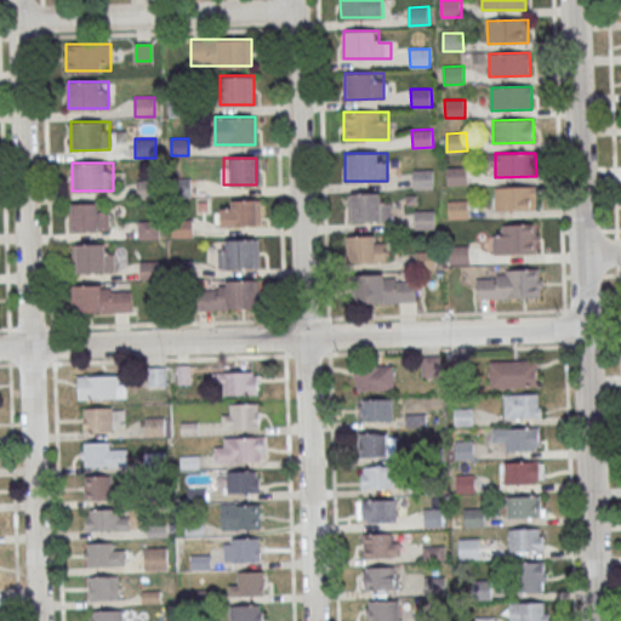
[(446,167),(467,166),(467,184),(448,186),(446,167)]
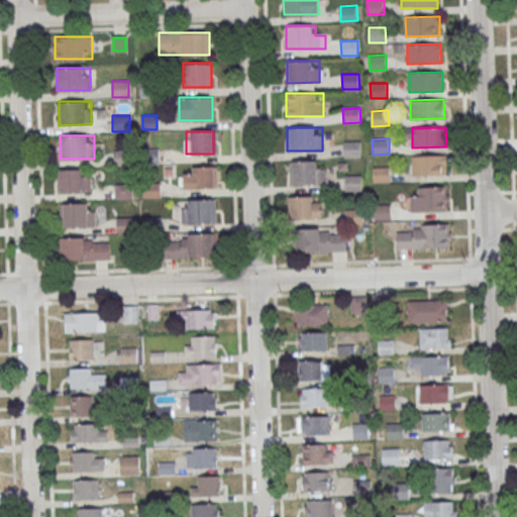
[(344,140),(360,140),(360,158),(344,158),(344,140)]
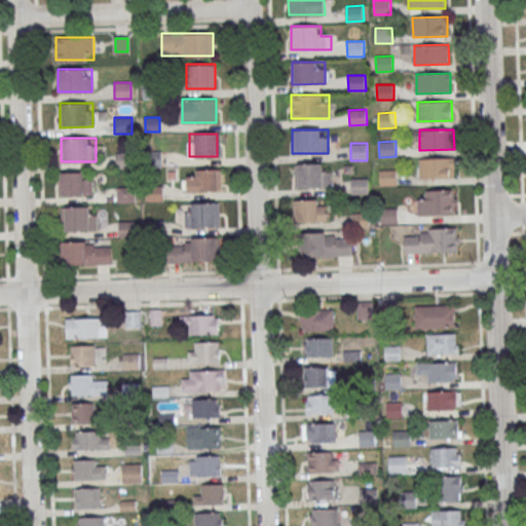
[(134,152),(116,152),(116,168),(134,168),(134,152)]
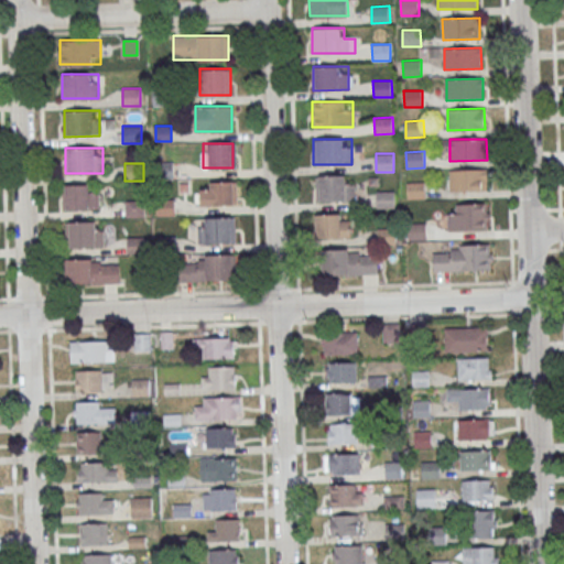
[(173,163),(162,163),(162,179),(173,179),(173,163)]
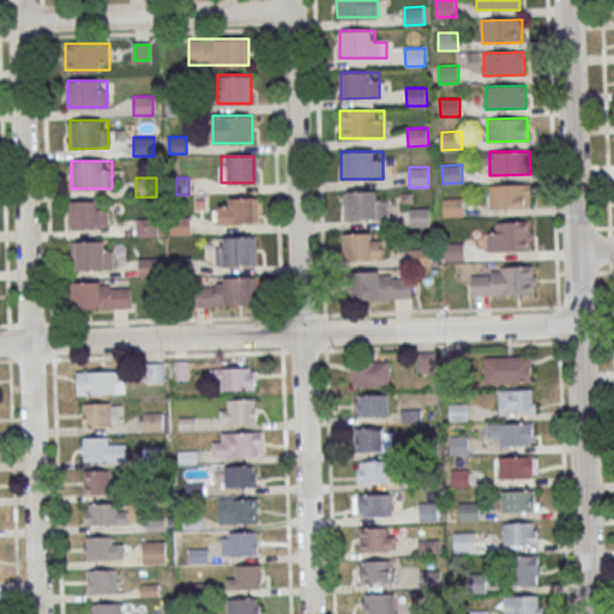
[(489,185),(529,184),(530,206),(489,208),(489,185)]
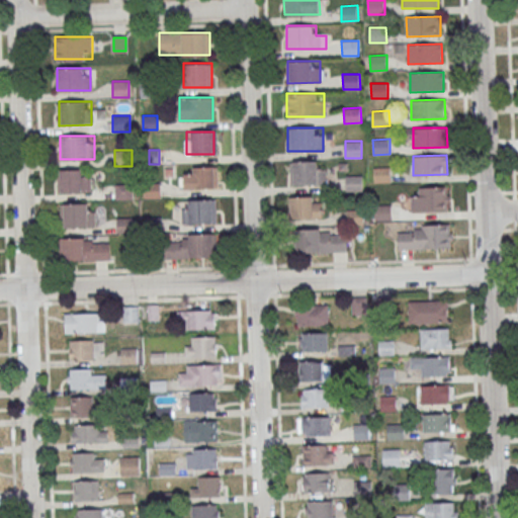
[(325,161),(290,161),(289,184),(325,184),(325,161)]
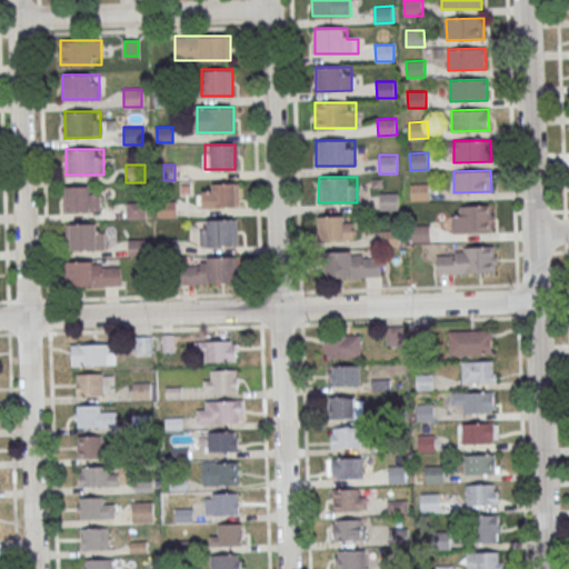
[(411,183),(429,183),(430,200),(411,201),(411,183)]
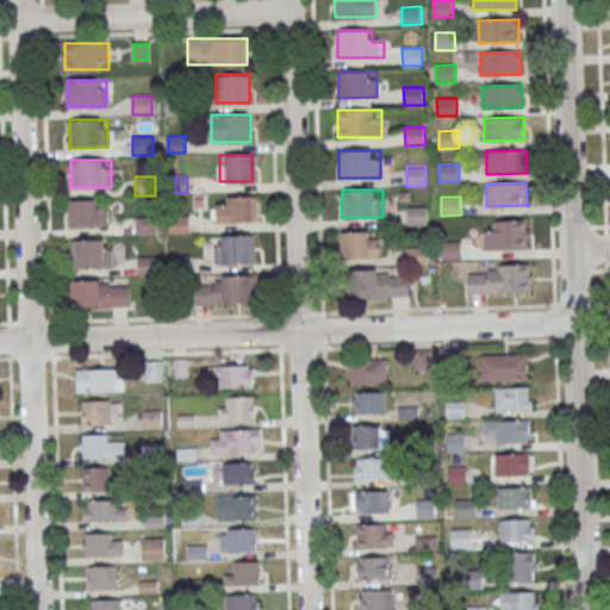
[(254,198),(217,198),(217,222),(254,222),(254,198)]
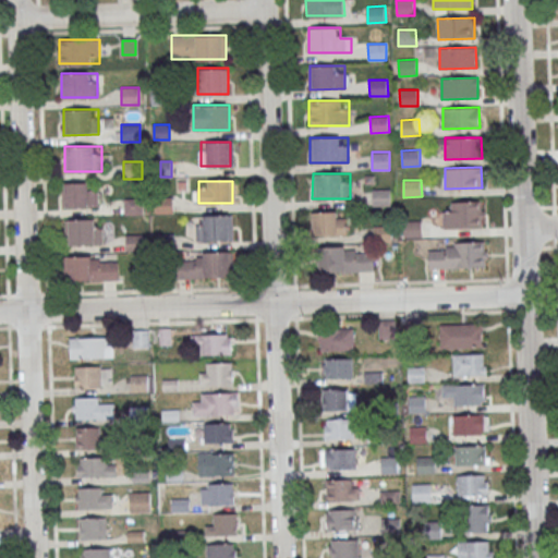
[(62,183),(62,207),(97,207),(97,183),(62,183)]
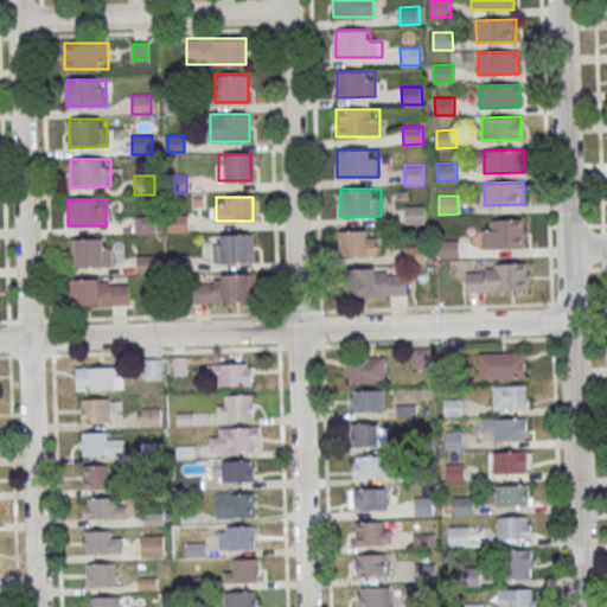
[(406,206),(425,205),(425,223),(406,224),(406,206)]
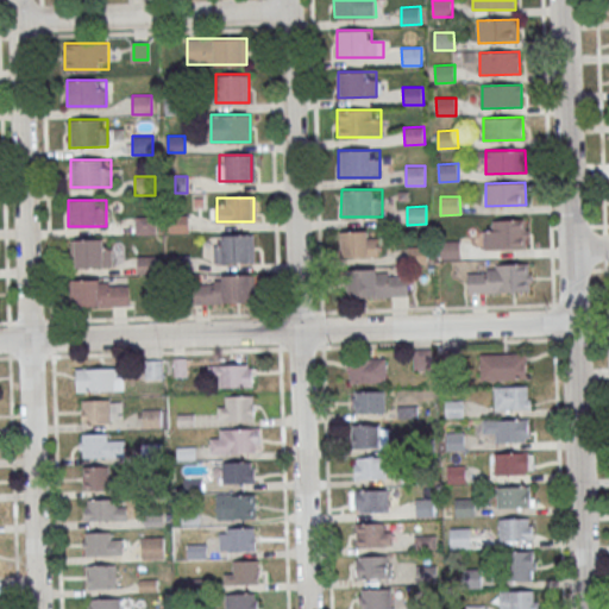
[(527,248),(527,220),(483,220),(483,248),(527,248)]
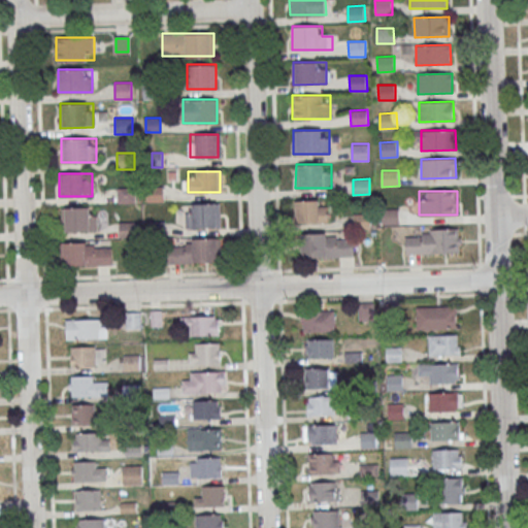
[(296,200),(296,222),(328,222),(328,200),(296,200)]
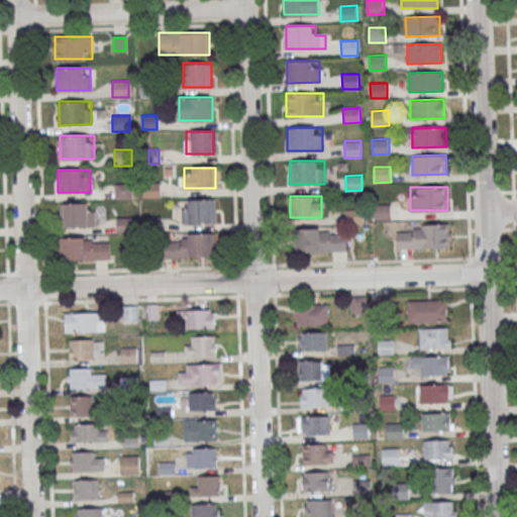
[(182,199),(182,223),(215,223),(215,199),(182,199)]
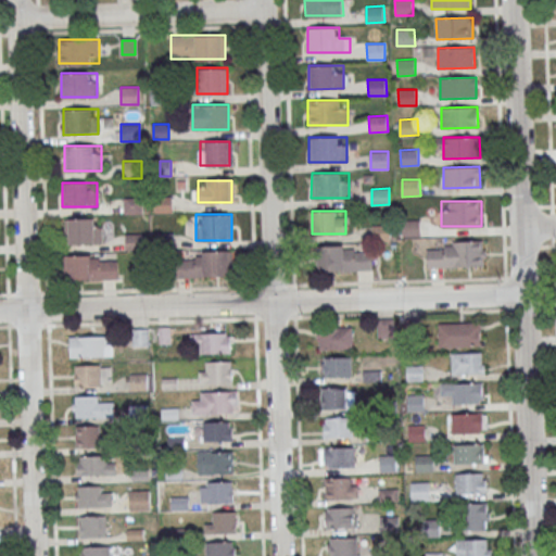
[(66,243),(102,243),(102,218),(66,218),(66,243)]
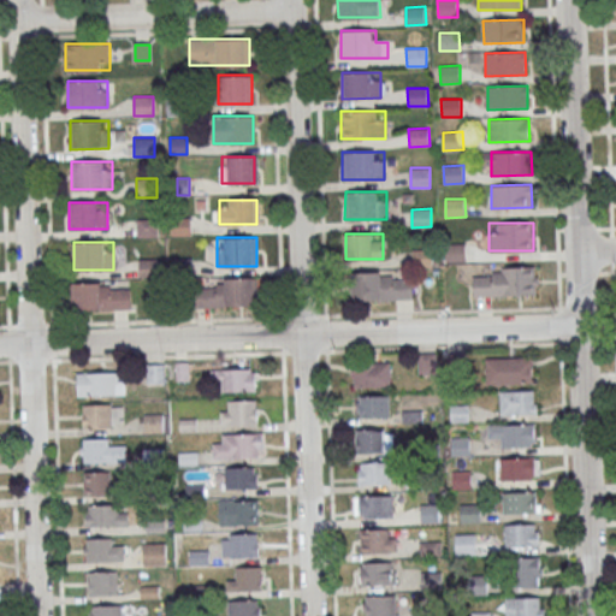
[(446,244),(466,243),(467,261),(446,262),(446,244)]
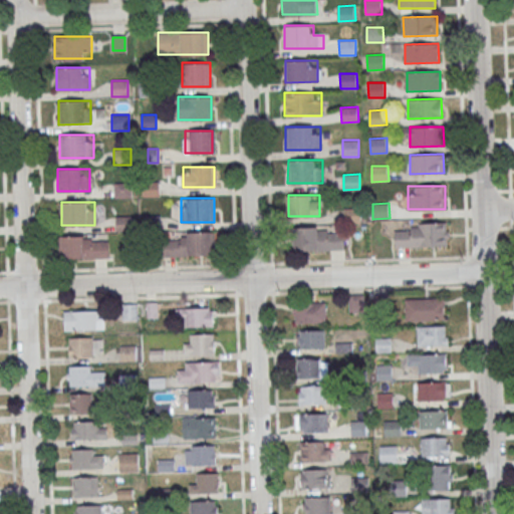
[(344,208),(361,208),(361,223),(344,223),(344,208)]
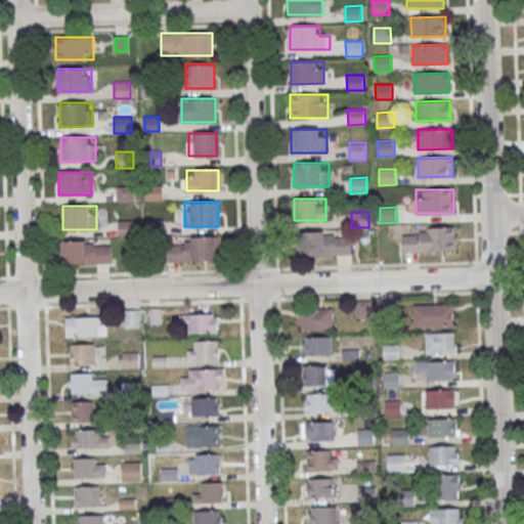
[(456,251),(456,228),(403,229),(403,252),(456,251)]
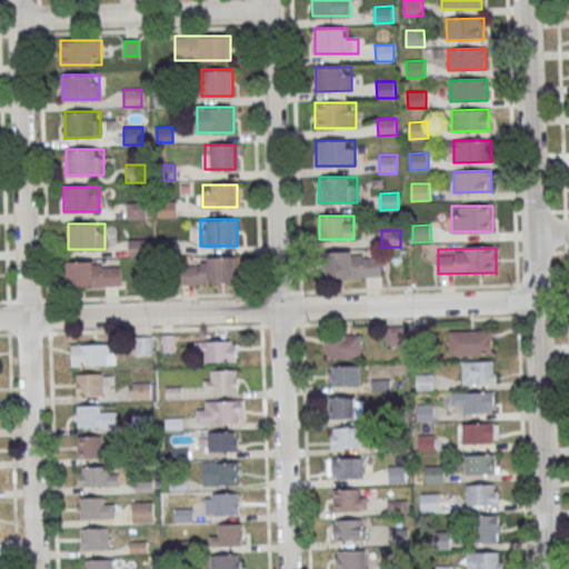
[(327,277),(382,277),(382,252),(327,252),(327,277)]
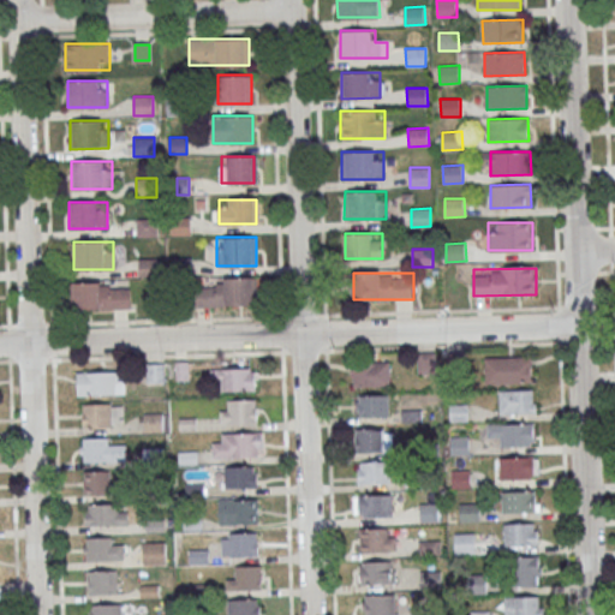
[(256,278),(215,278),(215,285),(195,285),(195,306),(257,306),(256,278)]
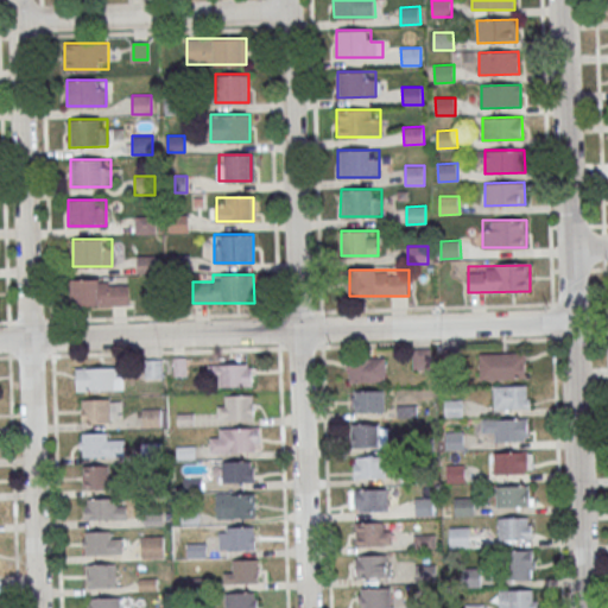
[(128,306),(128,279),(69,279),(69,306),(128,306)]
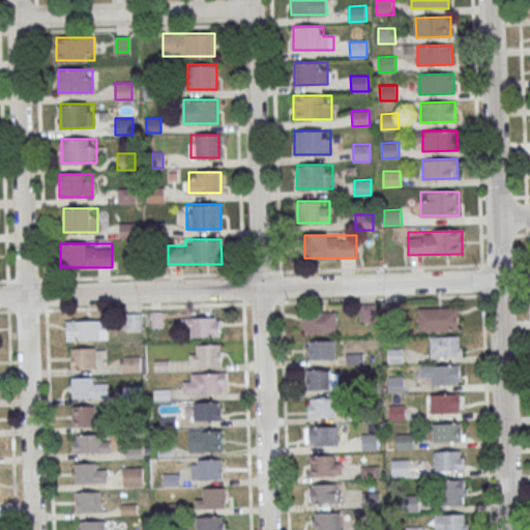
[(376,322),(376,302),(359,302),(359,322),(376,322)]
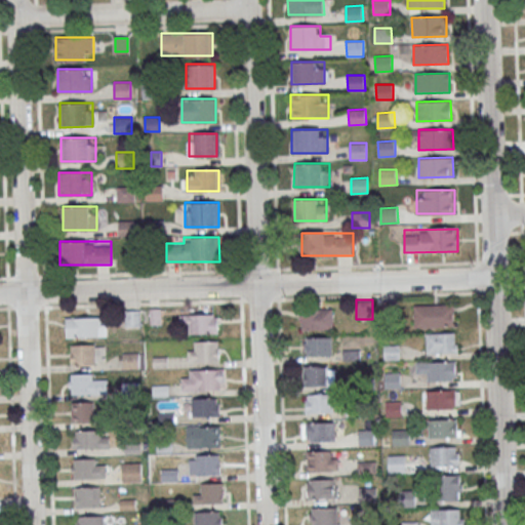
[(414,326),(454,326),(454,305),(414,305),(414,326)]
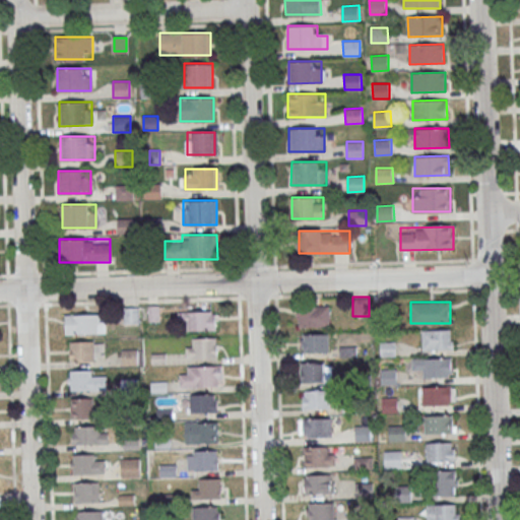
[(330,306),(297,306),(297,326),(330,326),(330,306)]
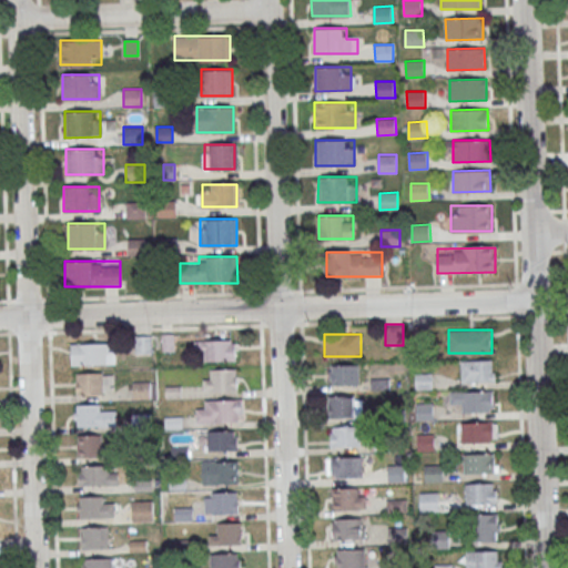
[(135,337),(135,353),(151,353),(151,337),(135,337)]
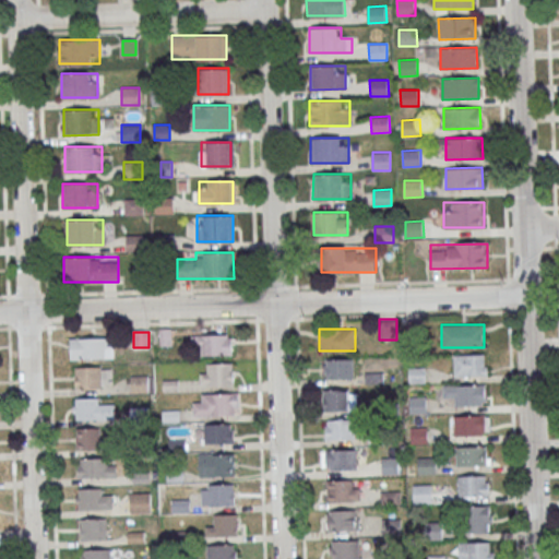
[(232,334),(201,334),(201,355),(232,355),(232,334)]
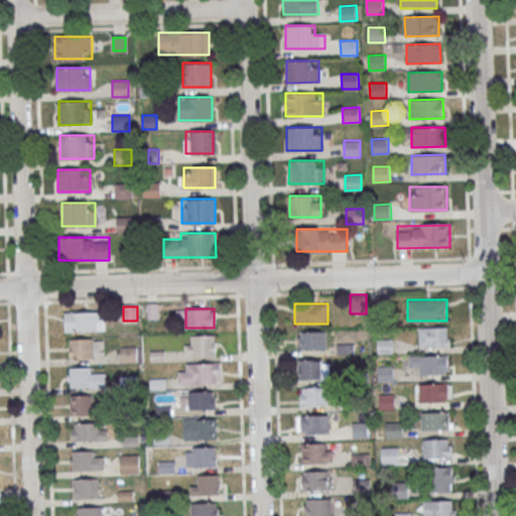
[(65,311),(65,331),(104,331),(104,311),(65,311)]
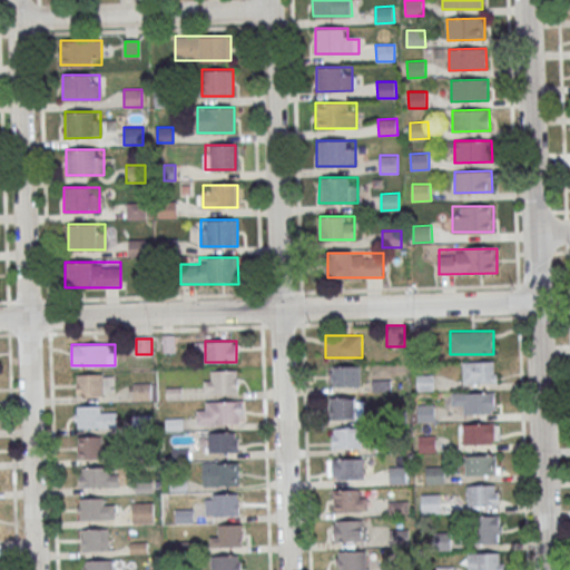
[(463,361),(463,383),(497,383),(497,361),(463,361)]
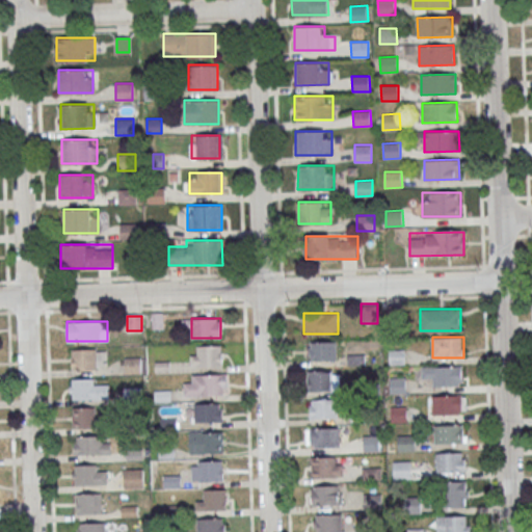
[(310,360),(338,360),(338,341),(310,341),(310,360)]
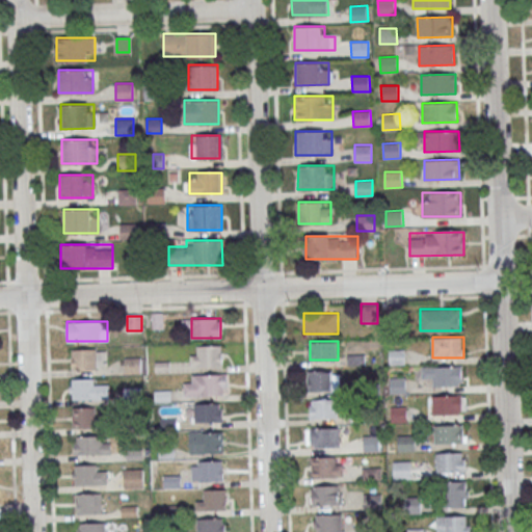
[(222,346),(191,346),(191,366),(222,366),(222,346)]
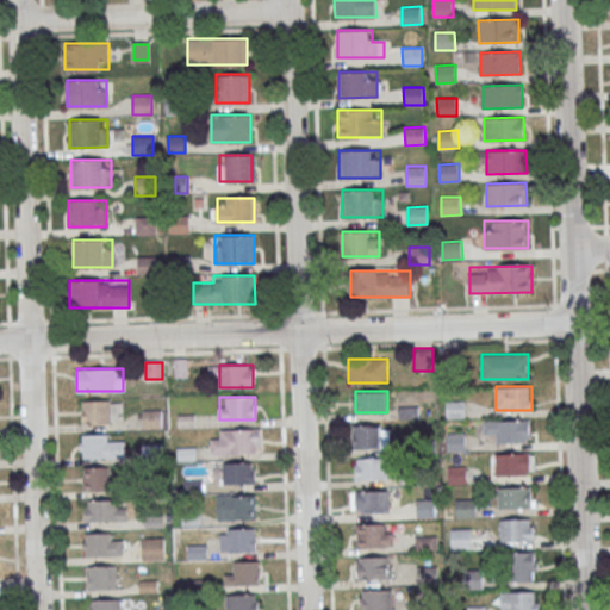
[(122,423),(122,400),(82,400),(82,423),(122,423)]
